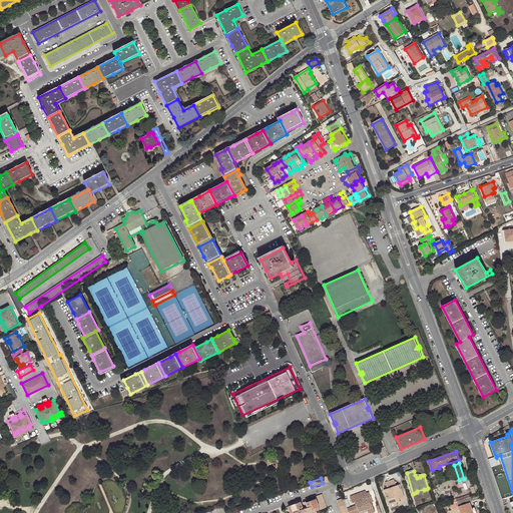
[(387,488),(398,484),(396,479),(386,483),(387,488)]
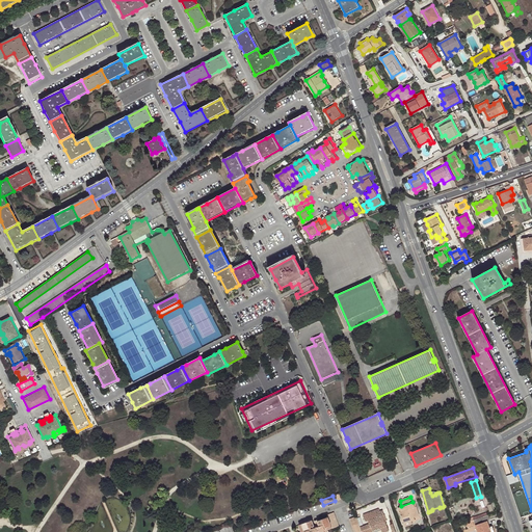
[(415,502),(413,502),(401,506),(399,507),(404,523),(414,521),(413,517),(415,516),(420,515),(415,502)]
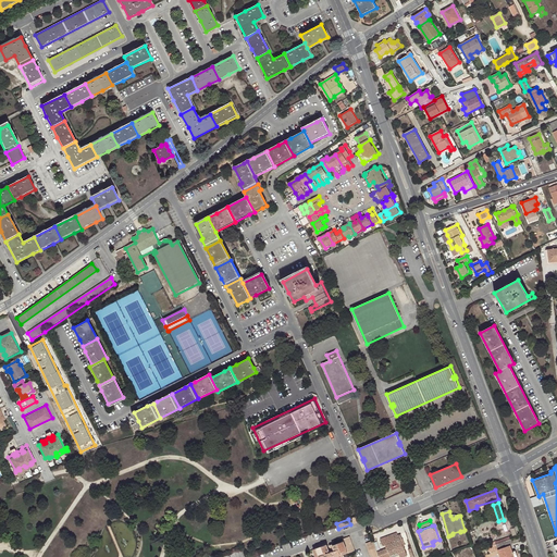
[(378,540),(381,547),(386,545),(387,547),(378,552),(379,556),(387,556),(399,553),(406,551),(404,545),(403,545),(400,540),(403,539),(401,534),(399,535),(398,532),(392,534),(395,542),(387,545),(384,536),(378,540)]
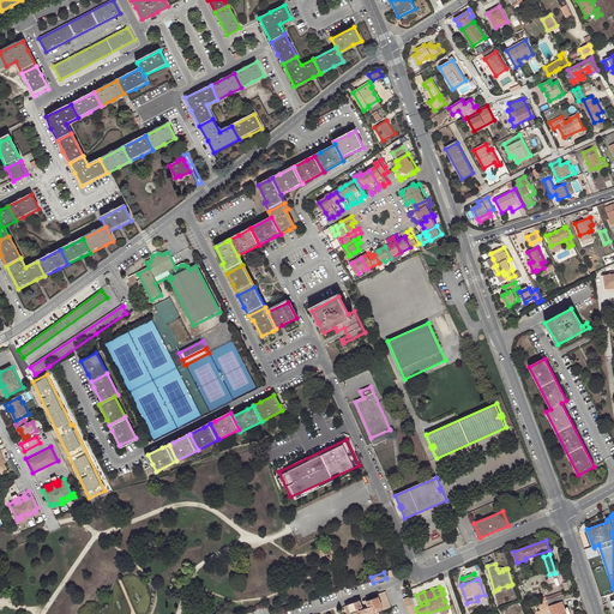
[(435,597),(432,589),(423,591),(427,601),(435,597)]
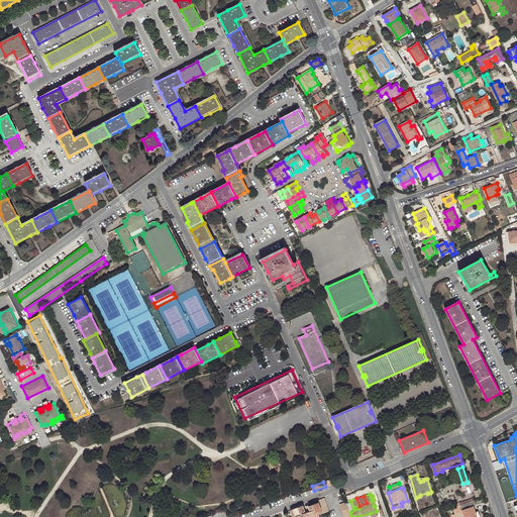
[(308,507),(310,512),(316,516),(318,515),(317,513),(321,511),(322,513),(323,514),(329,512),(324,499),(318,501),(319,503),(308,507)]
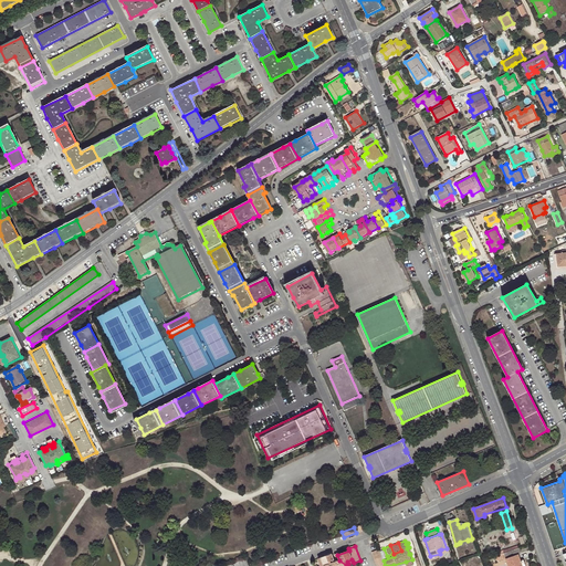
[(514,555),(512,549),(502,554),(503,556),(505,556),(506,557),(509,565),(526,565),(524,559),(521,561),(519,554),(514,555)]
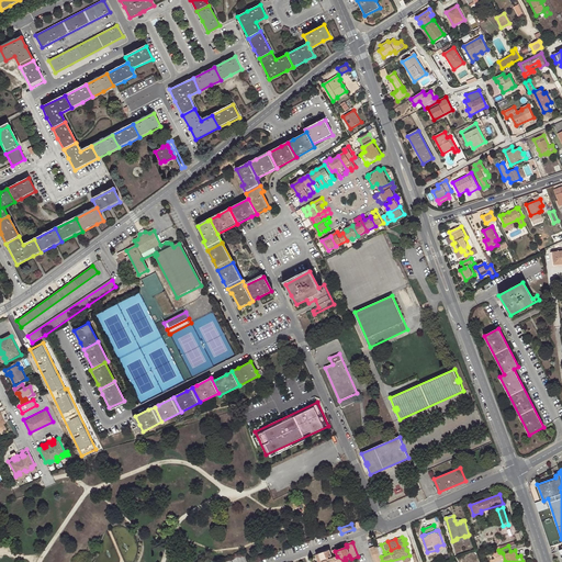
[(382,561),(377,547),(369,549),(373,561),(381,561),(382,561)]
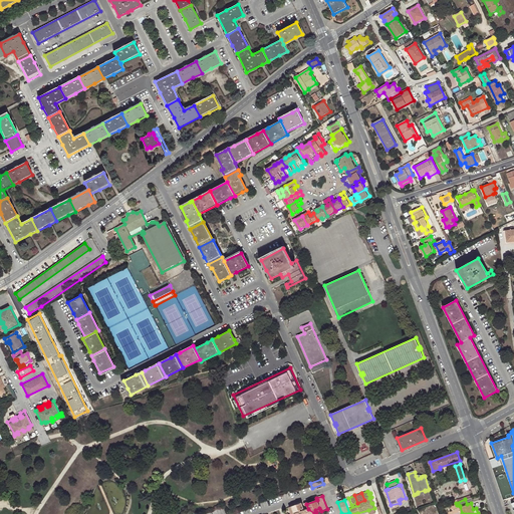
[(314,513),(308,509),(299,512),(299,510),(304,508),(301,503),(291,506),(293,513),(314,513)]
